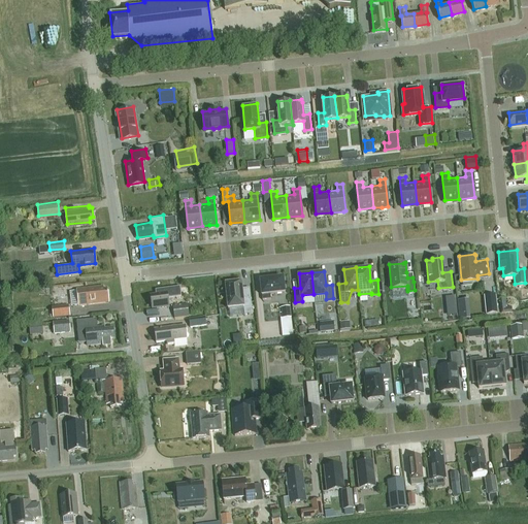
[(262,297),(271,296),(270,291),(285,290),(283,275),(260,277),(262,297)]
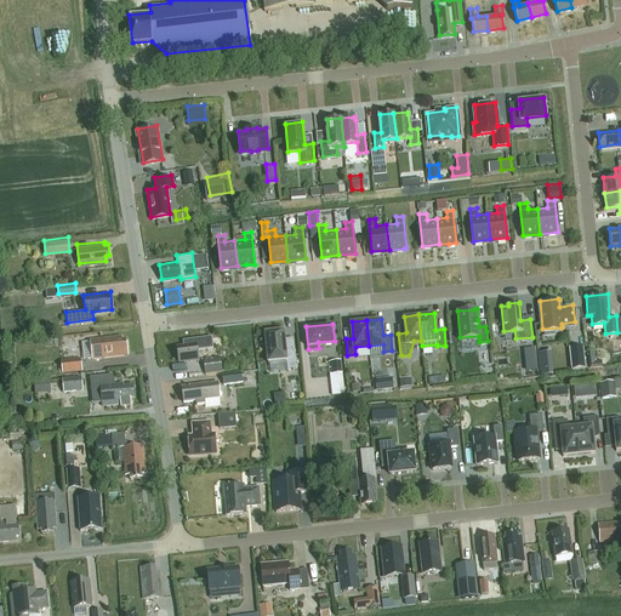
[(285,349),(285,348),(283,329),(265,331),(268,359),(286,358),(288,366),(296,365),(295,348),(285,349)]
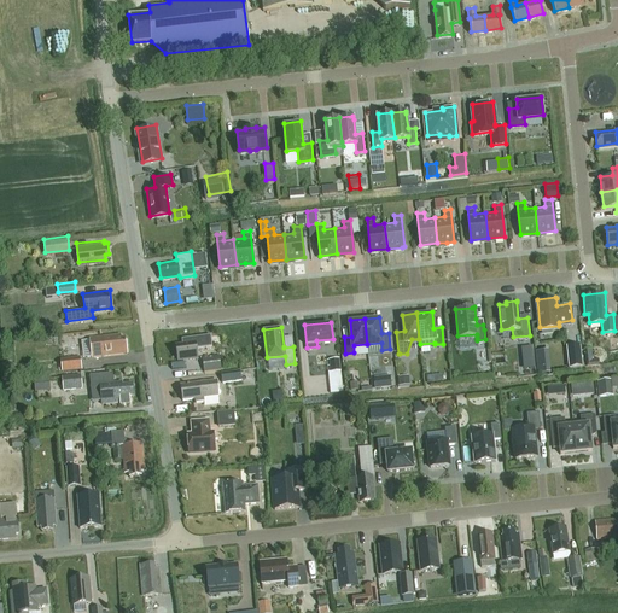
[(124,334),(121,334),(121,331),(91,334),(92,352),(123,350),(122,346),(127,345),(124,334)]
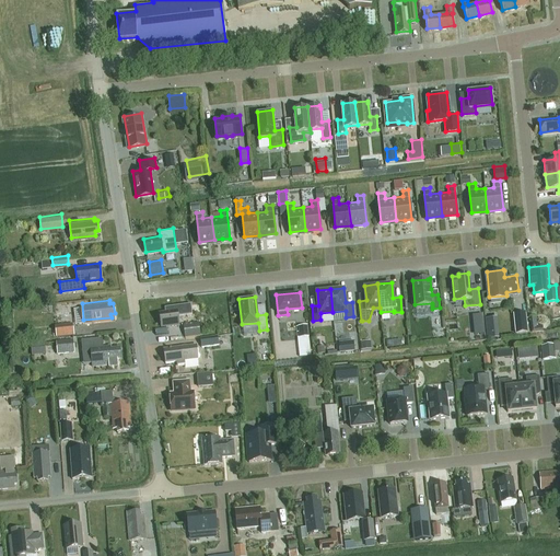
[(178,312),(193,310),(191,302),(164,305),(164,310),(159,311),(161,324),(179,322),(178,312)]
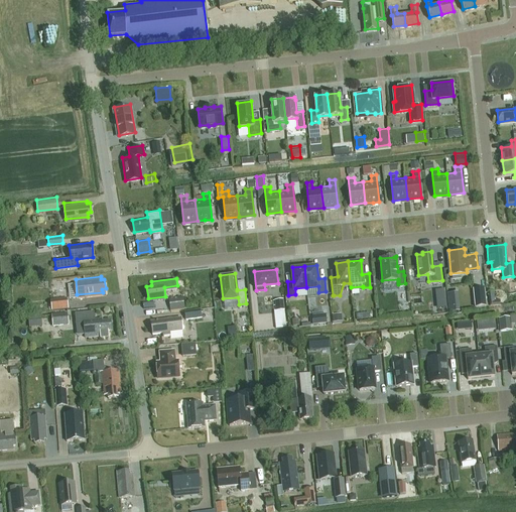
[(474,307),(486,306),(484,288),(472,289),(474,307)]
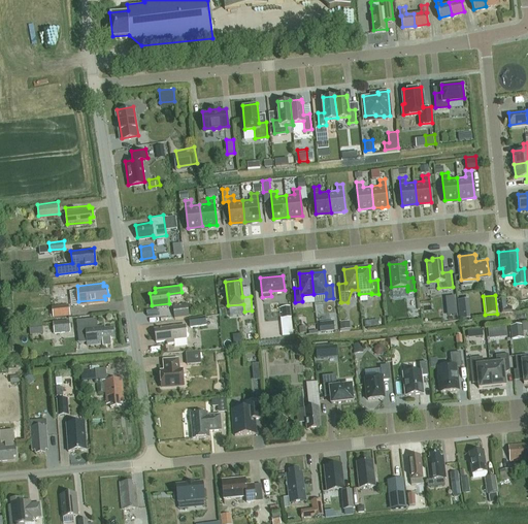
[(503,295),(499,295),(500,310),(510,309),(510,304),(504,304),(503,295)]
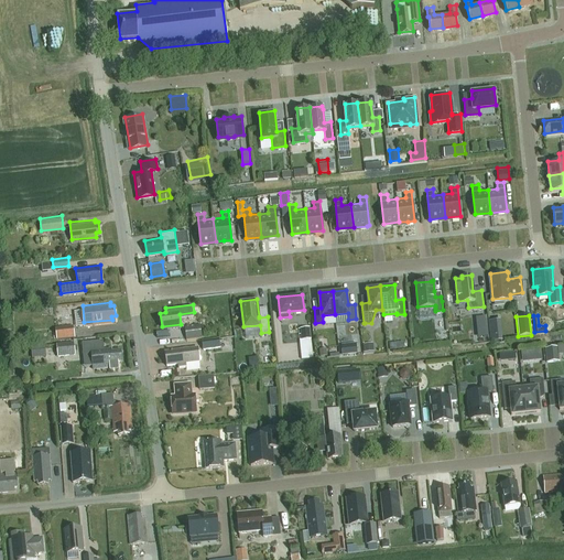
[(201,322),(184,323),(186,335),(203,333),(201,322)]
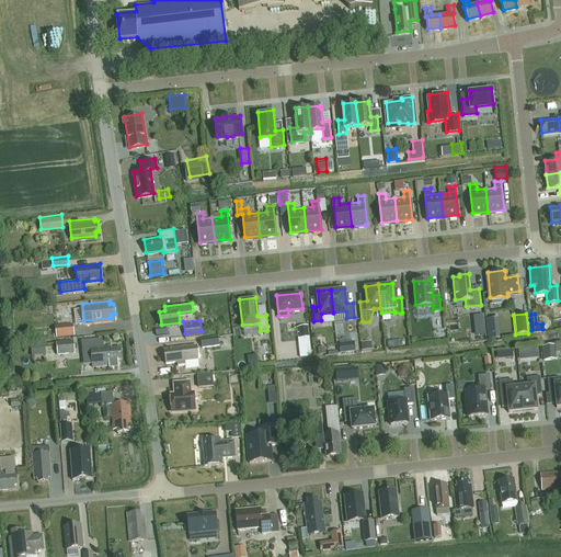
[(55,324),(56,334),(75,332),(73,321),(55,324)]
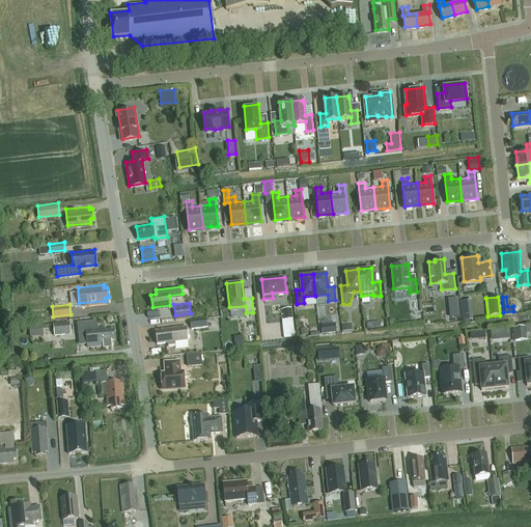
[(291,306),(282,307),(284,317),(292,316),(291,306)]
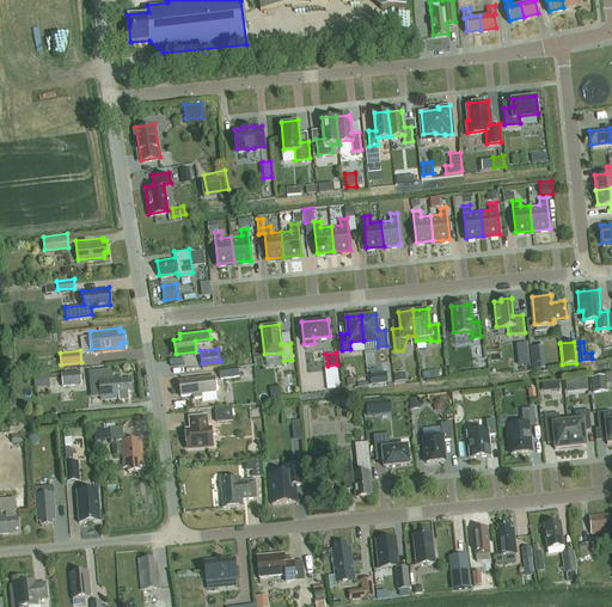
[(238,365),(219,367),(220,376),(239,374),(238,365)]
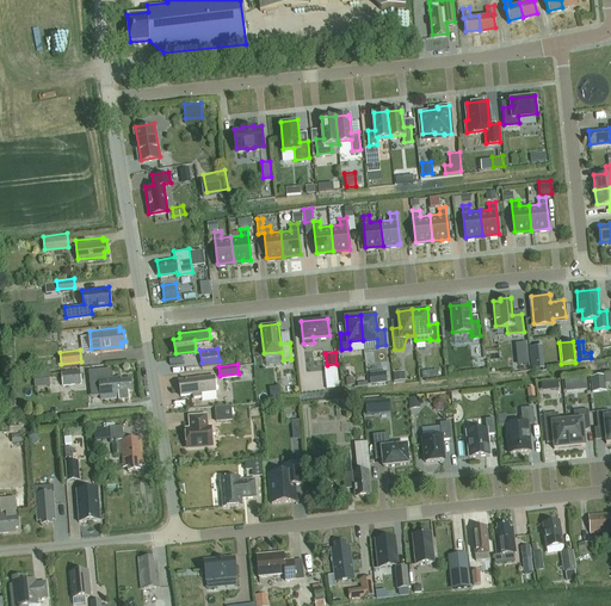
[(111,365),(88,368),(90,381),(99,379),(100,393),(100,395),(117,394),(118,396),(127,395),(127,388),(131,387),(130,376),(121,377),(121,373),(112,375),(111,365)]
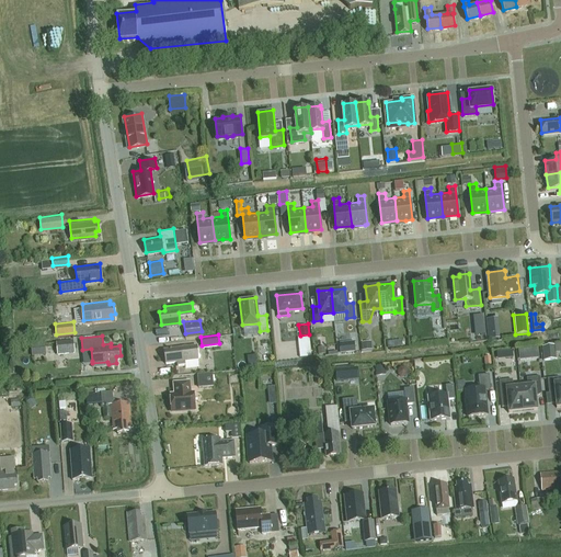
[(57,351),(75,350),(73,337),(56,339),(57,351)]
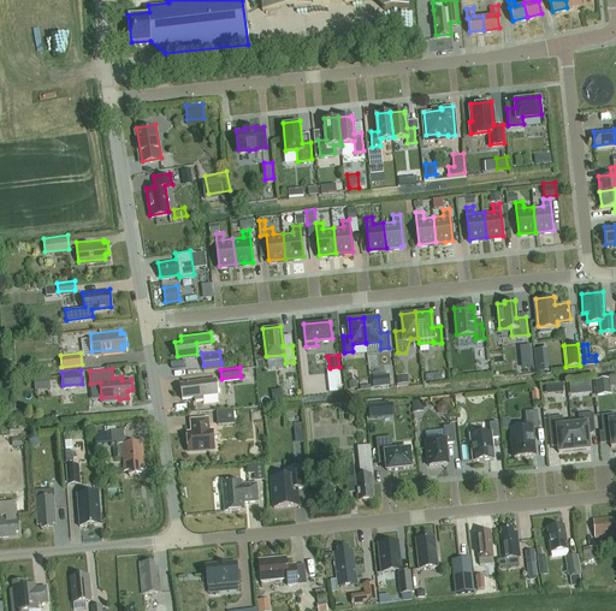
[(409,380),(408,371),(397,372),(398,381),(409,380)]
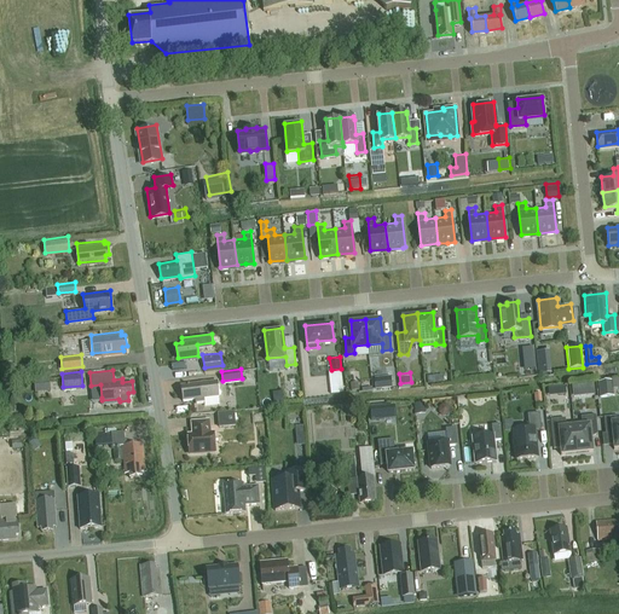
[(39,374),(39,387),(53,387),(55,375),(39,374)]
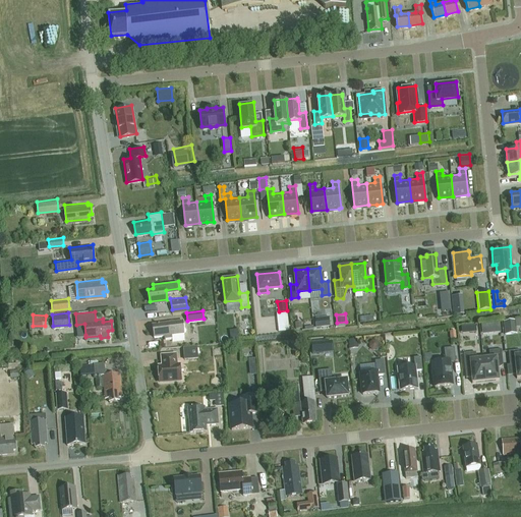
[(513,331),(512,325),(516,325),(516,318),(504,319),(505,332),(513,331)]
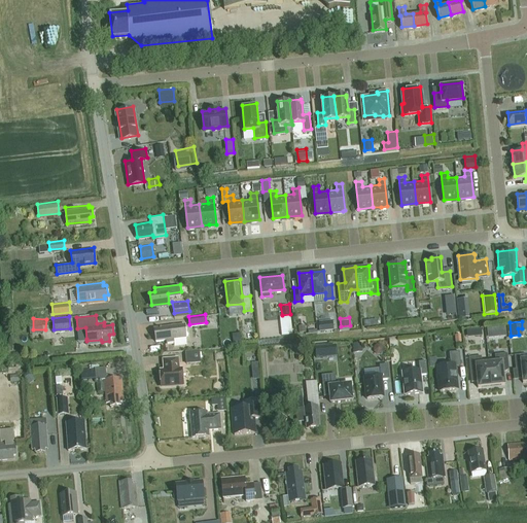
[(155,340),(166,338),(167,341),(173,340),(173,337),(186,336),(184,322),(153,326),(155,340)]
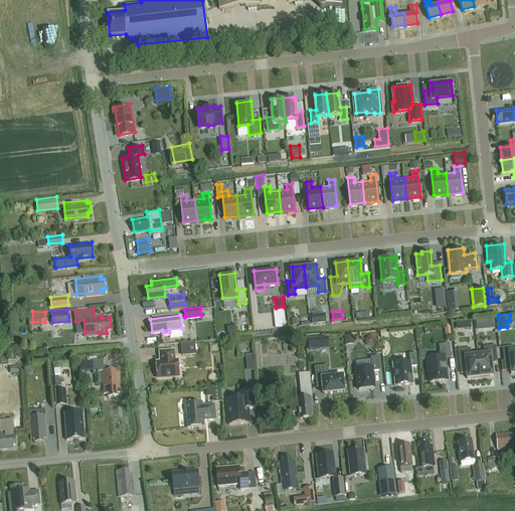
[(354,341),(353,332),(345,333),(346,342),(354,341)]
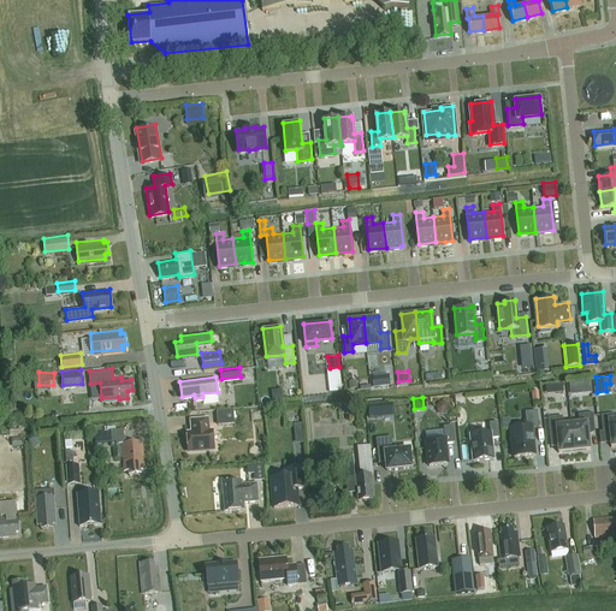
[(392,401),(369,403),(371,415),(394,413),(392,401)]
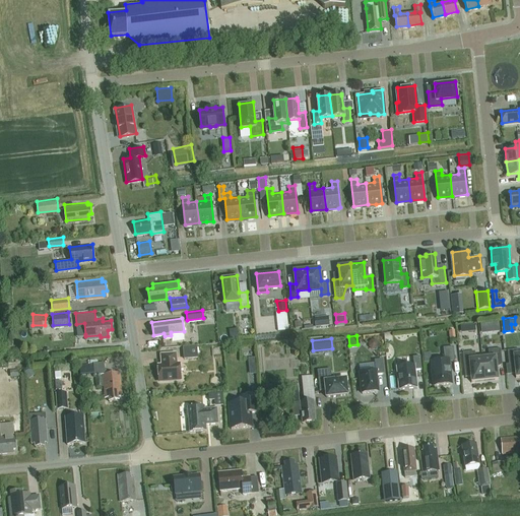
[(183,357),(197,356),(196,343),(183,344),(183,357)]
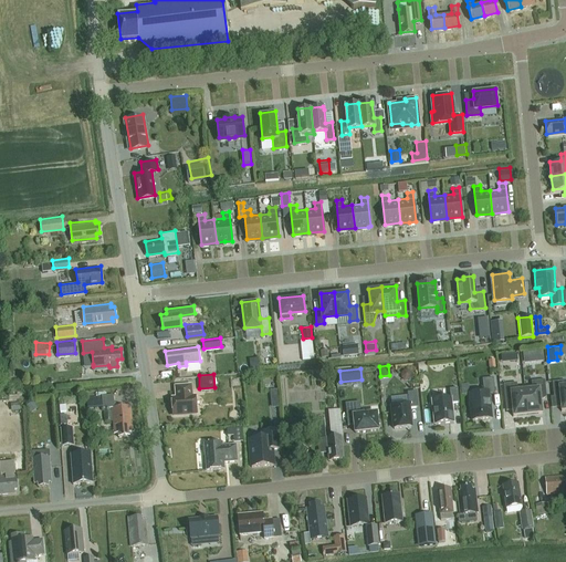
[(470,391),(472,417),(491,415),(489,391),(495,391),(493,375),(482,376),(484,389),(470,391)]
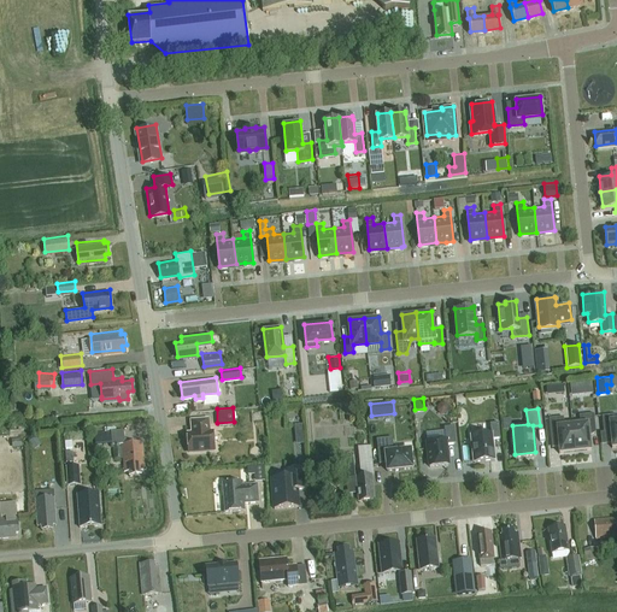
[(571,421),(575,448),(591,447),(588,430),(597,429),(594,411),(580,412),(580,419),(571,421)]
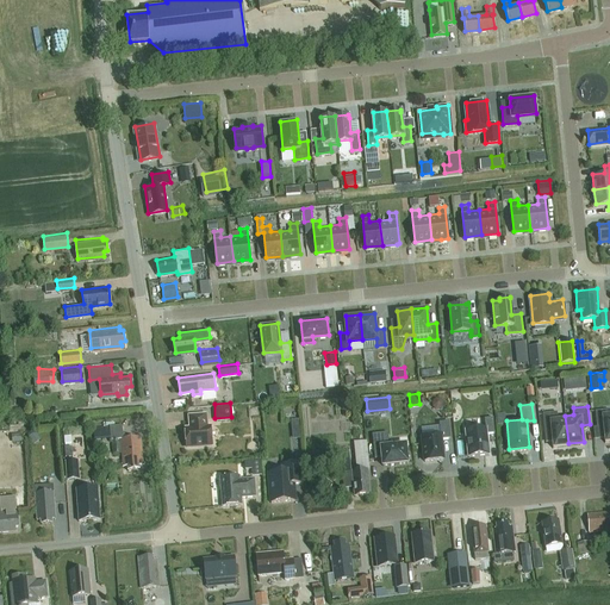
[(609,413),(604,415),(603,407),(596,407),(597,424),(604,423),(607,440),(609,438),(609,413)]
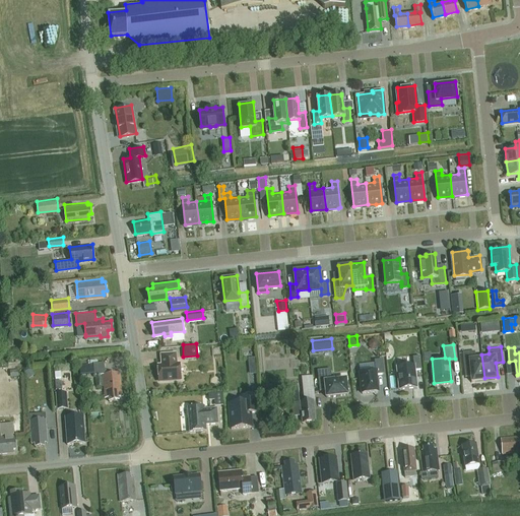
[(431,349),(424,350),(425,360),(432,359),(431,349)]
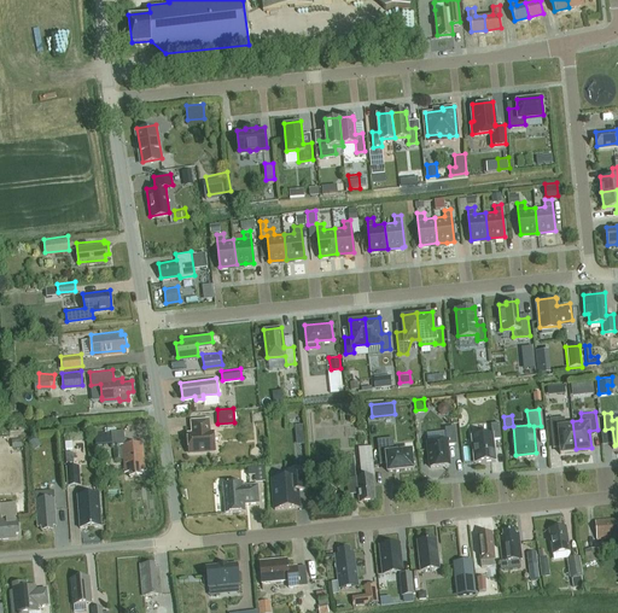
[(572,421),(565,422),(565,415),(551,416),(552,435),(560,435),(561,450),(576,449),(572,421)]
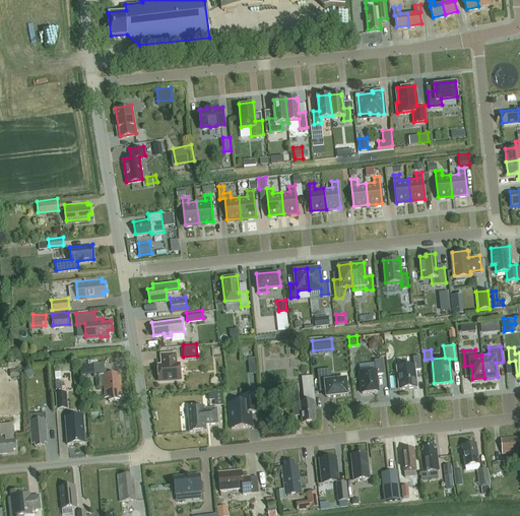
[(176,363),(175,352),(161,353),(163,364),(157,364),(158,379),(181,377),(179,362),(176,363)]
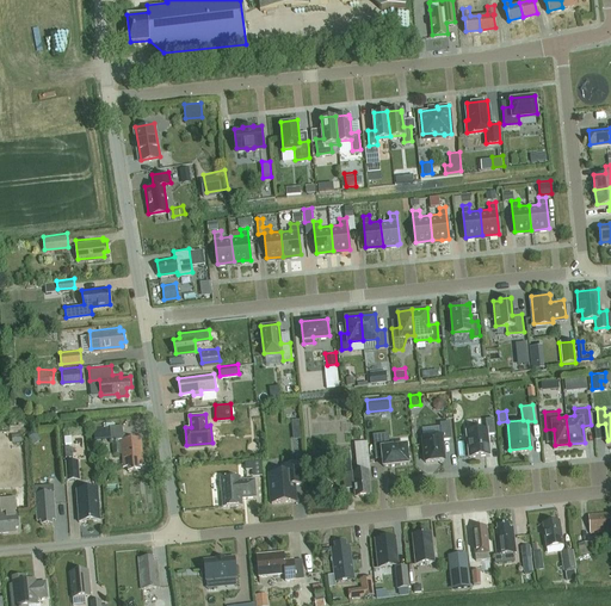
[(469,455),(489,452),(487,432),(495,431),(494,415),(485,416),(486,426),(467,428),(469,455)]
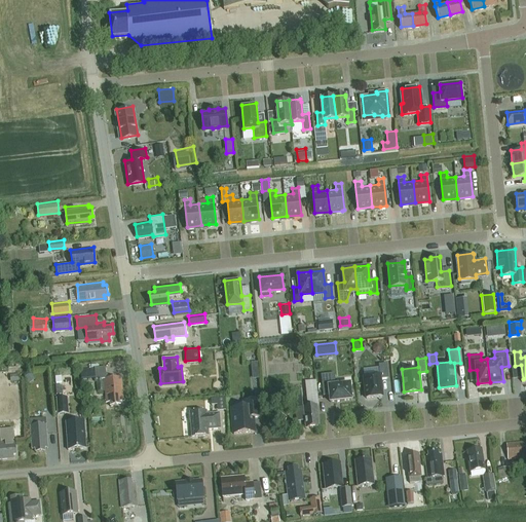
[(364,374),(366,396),(382,394),(380,376),(388,375),(387,361),(378,361),(380,372),(364,374)]
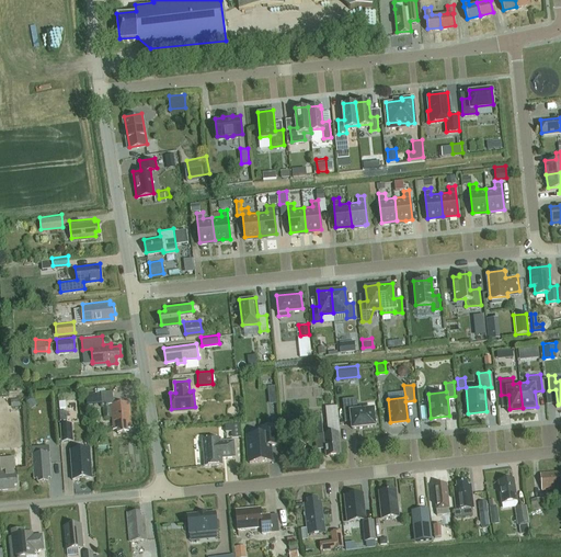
[(101,395),(102,401),(110,400),(112,427),(116,427),(117,431),(128,430),(128,427),(133,425),(130,398),(114,400),(112,388),(86,390),(86,396),(101,395)]
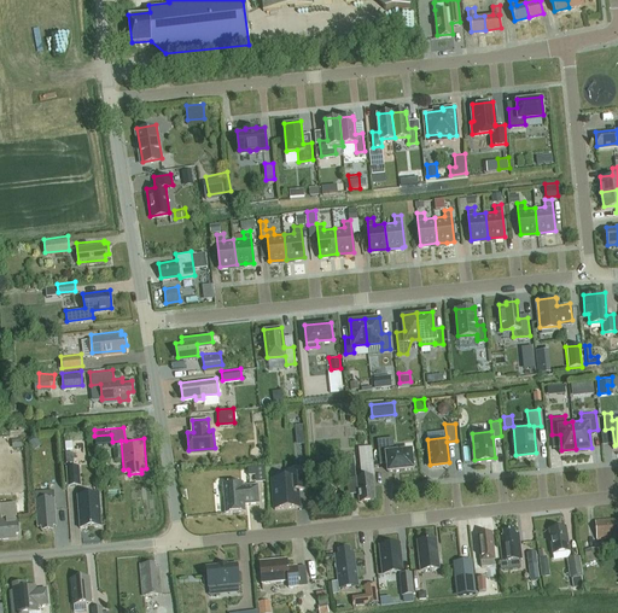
[(378,437),(377,437),(378,447),(379,462),(386,461),(388,470),(413,467),(412,460),(414,460),(414,451),(410,451),(410,449),(395,450),(395,444),(394,435),(378,437)]
